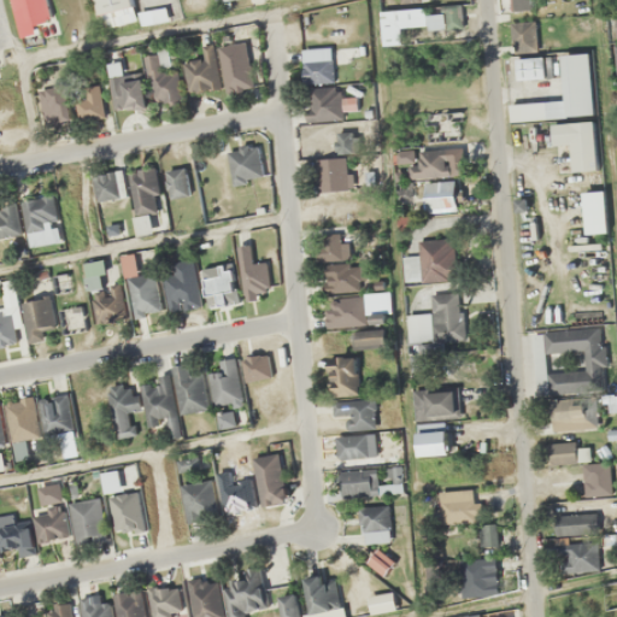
[(9,0),(18,37),(37,33),(35,25),(50,22),(45,0),(9,0)]
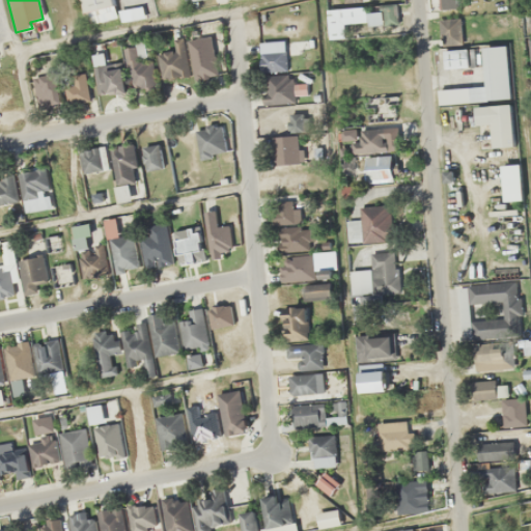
[(111,0),(80,0),(84,14),(96,11),(99,21),(115,17),(111,0)]
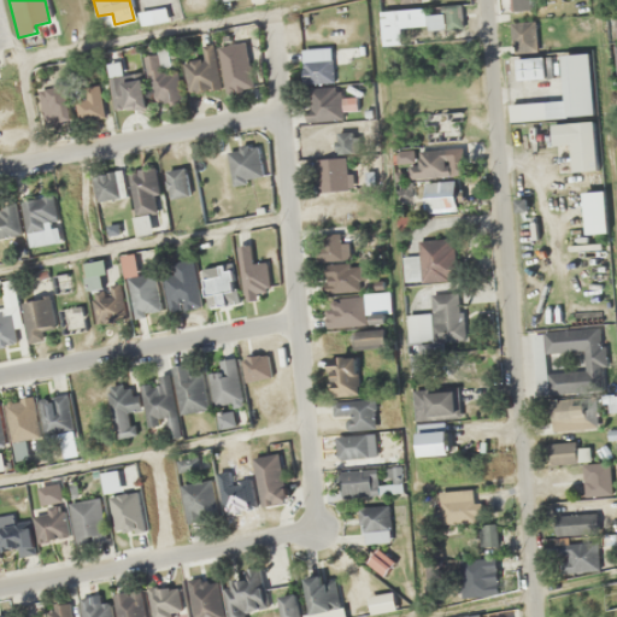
[(382,45),(400,43),(399,28),(457,24),(456,6),(380,10),(382,45)]
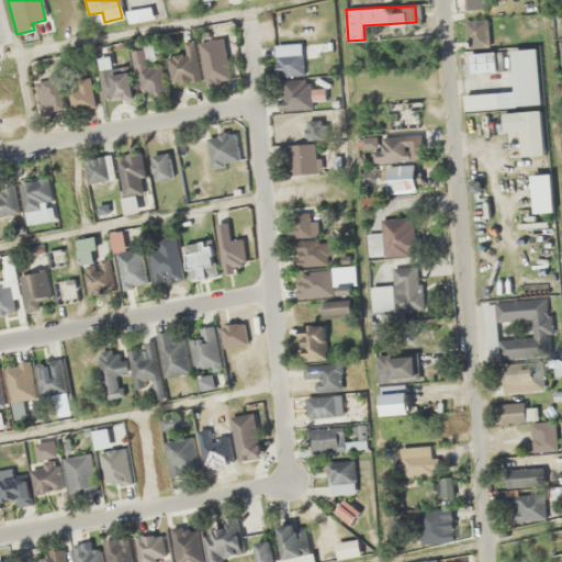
[(465,20),(465,47),(486,47),(486,20),(465,20)]
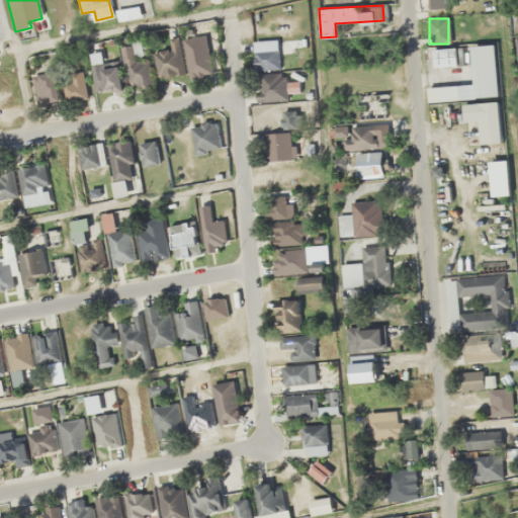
[(188,77),(210,74),(206,36),(183,38),(188,77)]
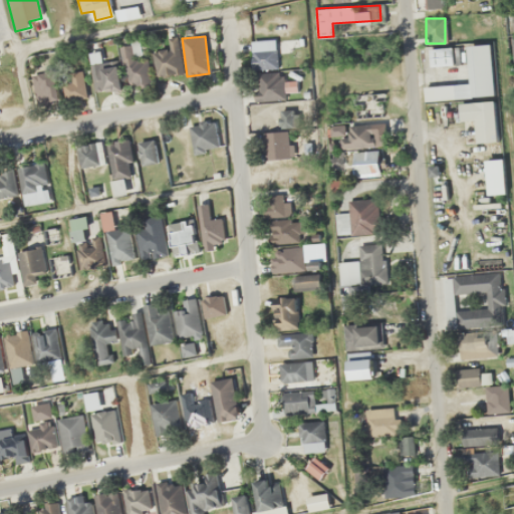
[(252,69),(275,69),(275,40),(252,40),(252,69)]
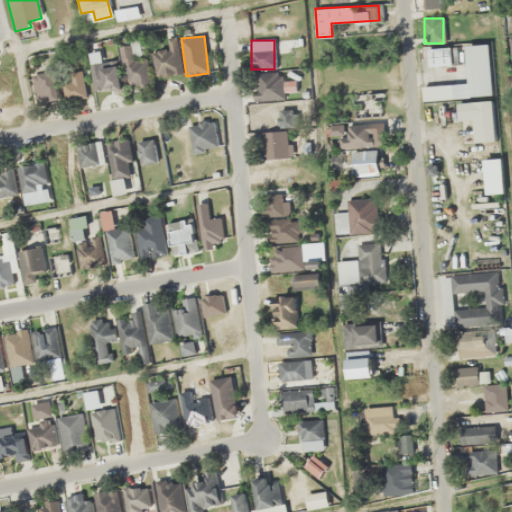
[(421,86),(422,100),(492,95),(489,44),(465,46),(468,83),(421,86)]
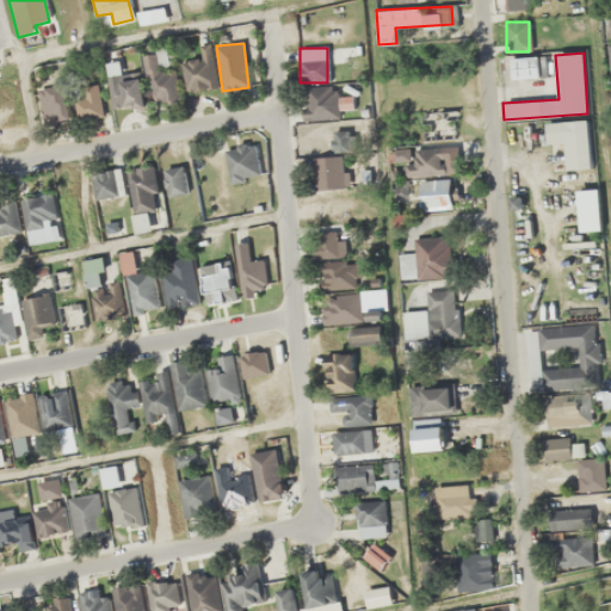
[(143,57),(149,71),(156,67),(150,54),(143,57)]
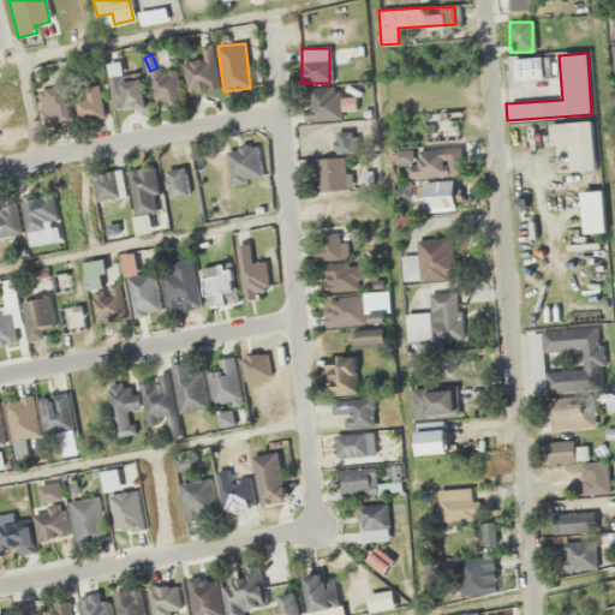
[(541,57),(513,58),(514,79),(542,78),(541,57)]
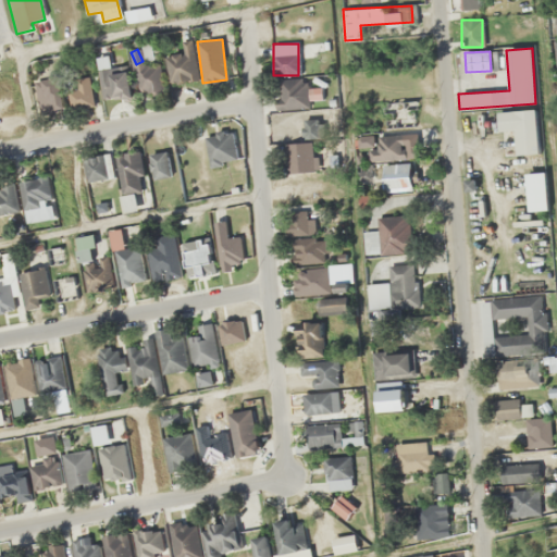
[(132,95),(125,64),(97,71),(103,100),(132,95)]
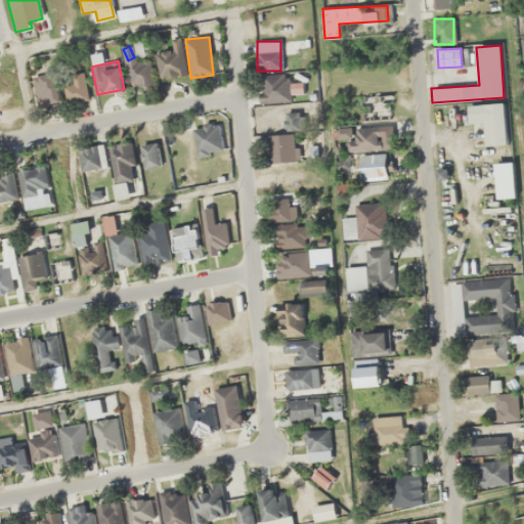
[(87,100),(83,72),(62,75),(67,103),(87,100)]
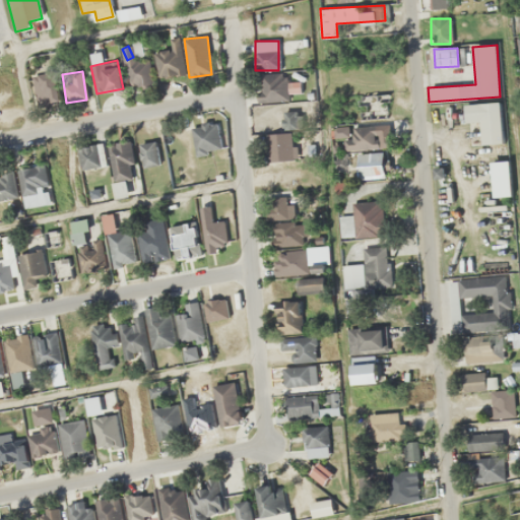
[(256,74),(256,102),(286,102),(286,74),(256,74)]
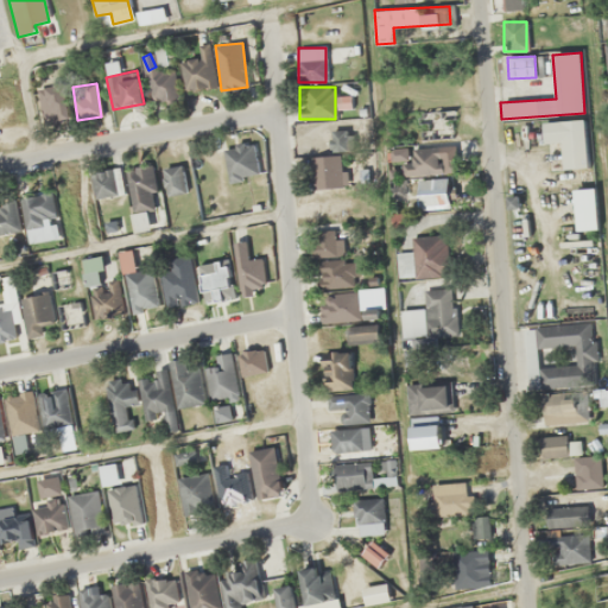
[(426,135),(448,135),(448,113),(426,113),(426,135)]
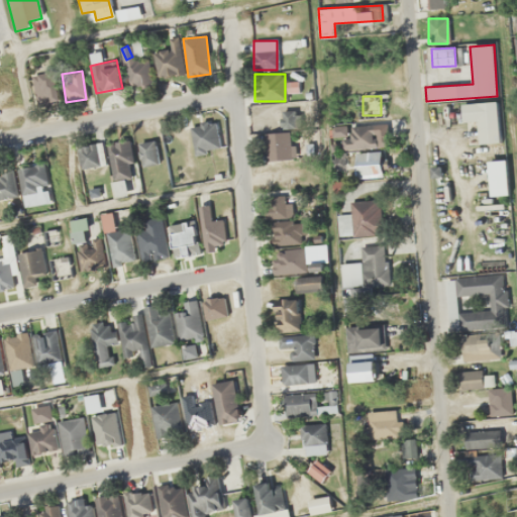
[(501,142),(499,101),(462,103),(463,121),(479,121),(480,143),(501,142)]
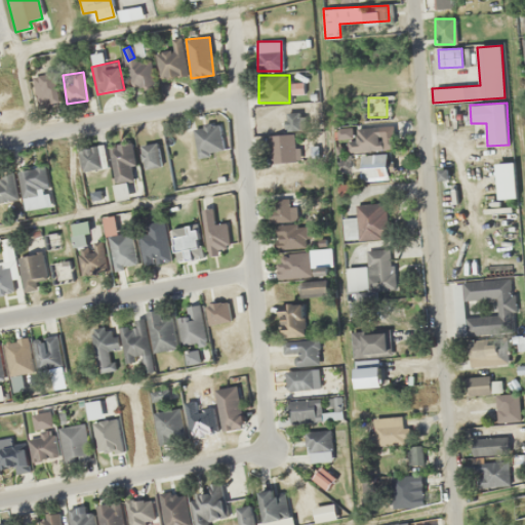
[(303,129),(300,112),(283,114),(285,131),(303,129)]
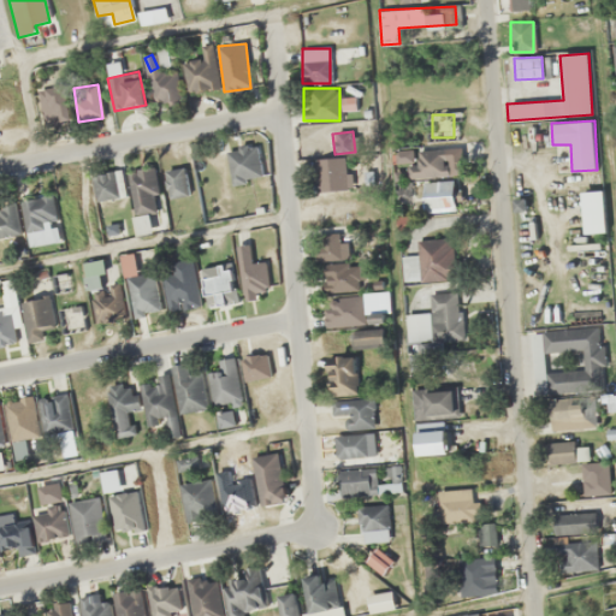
[(253,177),(260,176),(255,146),(227,150),(235,193),(254,189),(253,177)]
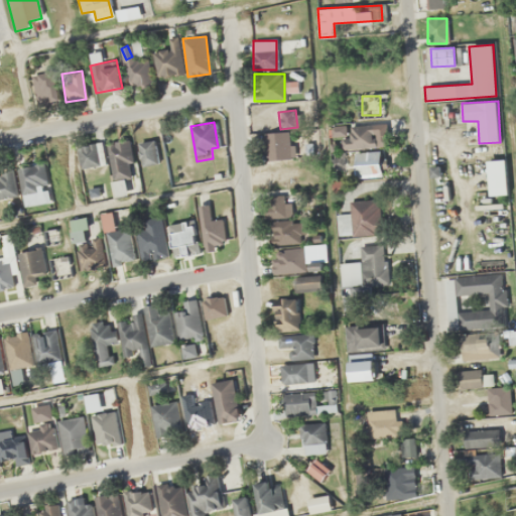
[(291,132),(263,132),(263,159),(291,159),(291,132)]
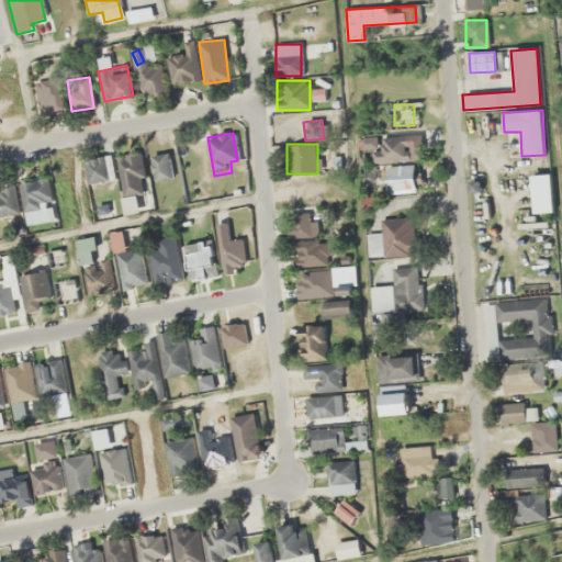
[(149,156),(157,181),(171,177),(165,152),(149,156)]
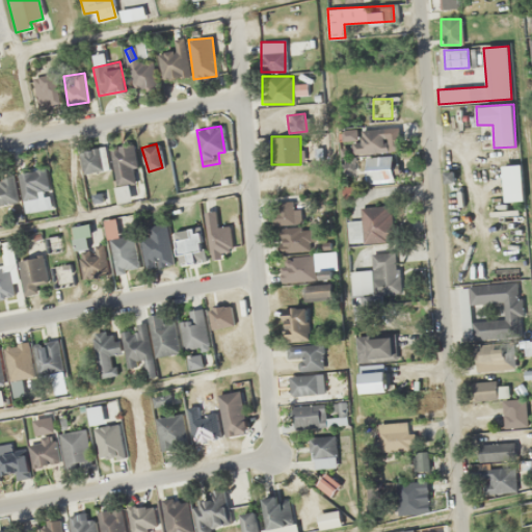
[(110,149),(115,186),(137,182),(131,145),(110,149)]
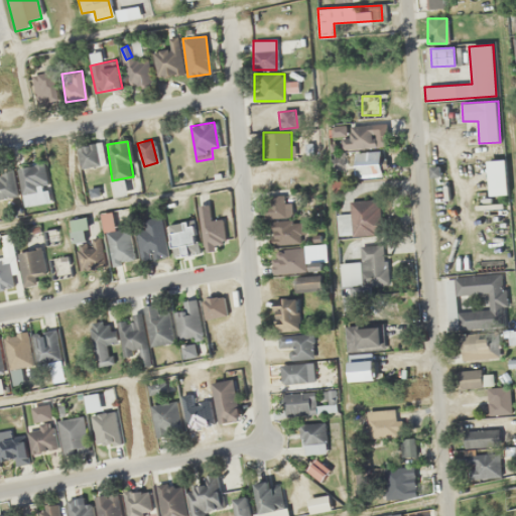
[(98,195),(97,166),(99,166),(98,143),(81,144),(83,195),(98,195)]
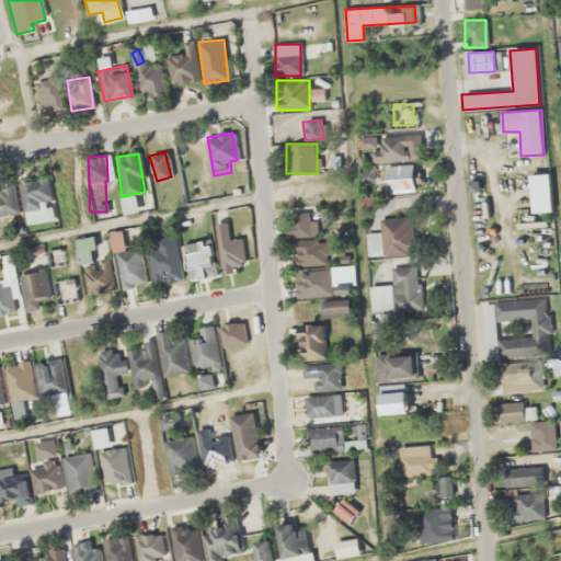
[(414,192),(414,164),(387,164),(387,192),(414,192)]
